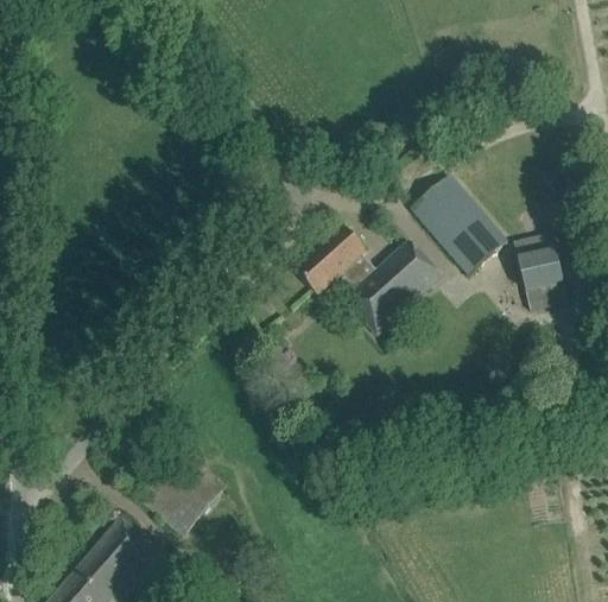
[(507,239),(449,172),(411,206),(469,272),(507,239)]
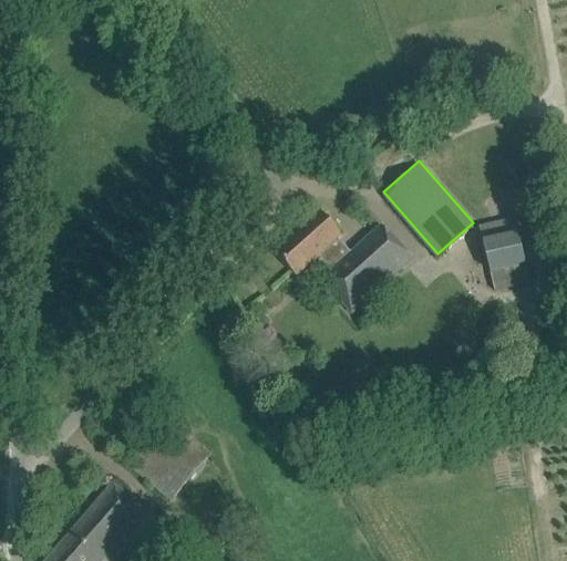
[(319,207),(300,224),(274,248),(296,272),(317,253),(330,269),(351,250),(338,235),(341,231),(319,207)]
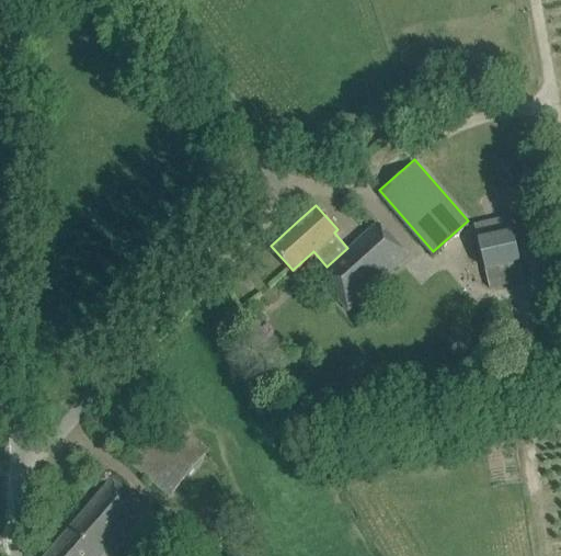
[(510,214),(473,222),(489,283),(524,274),(510,214)]
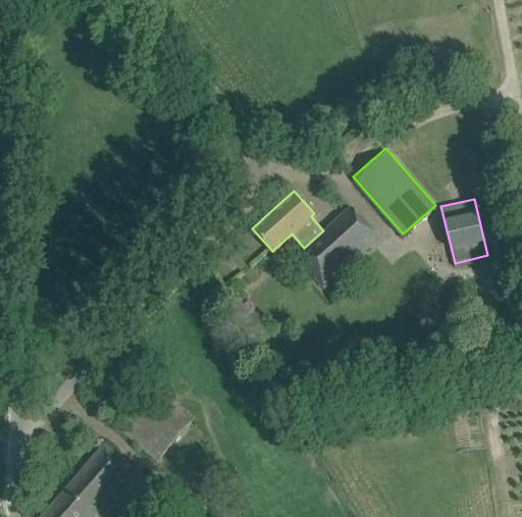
[(323,230),(304,248),(303,249),(319,268),(313,273),(323,285),(371,241),(345,212),(351,206),(357,212),(351,205),(323,230)]
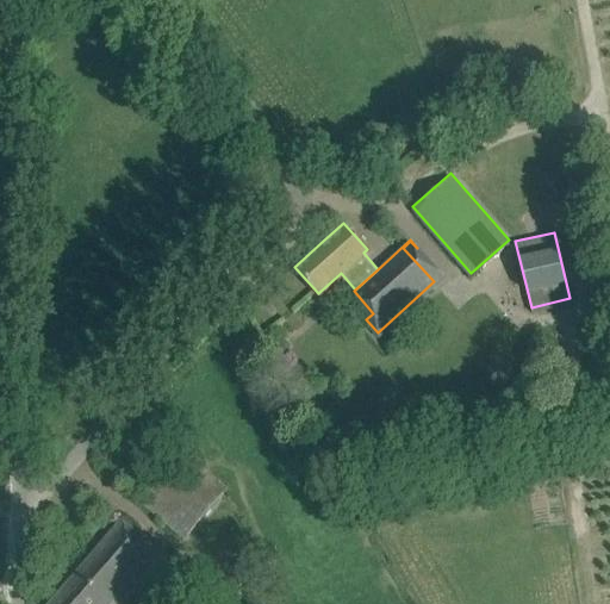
[(328,403),(316,411),(321,419),(334,410),(328,403)]
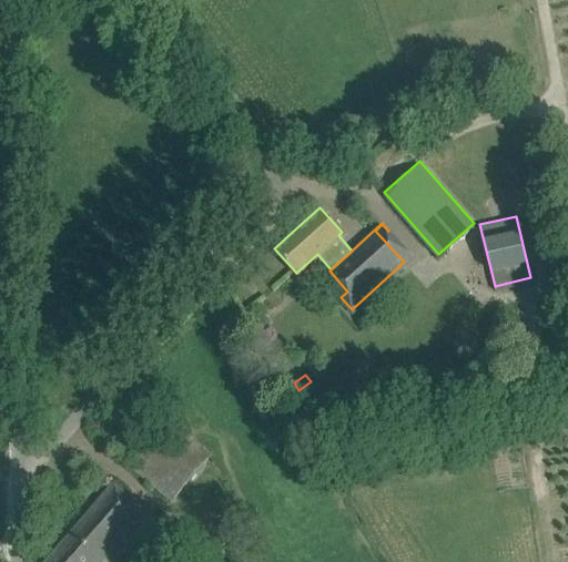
[(164,414),(125,459),(170,498),(210,452),(164,414)]
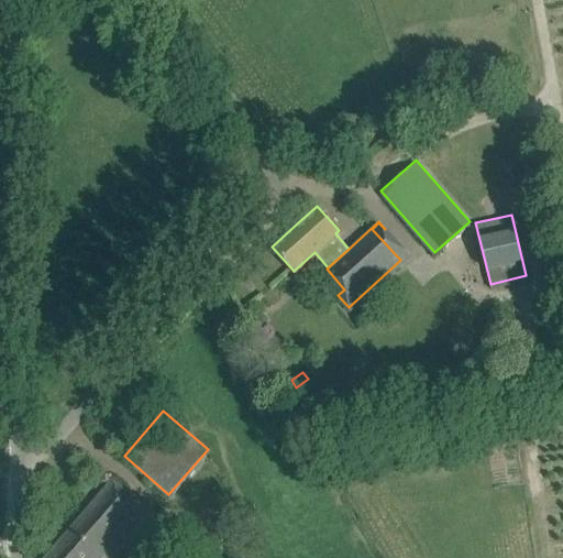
[(118,498),(128,485),(114,473),(42,557),(98,557),(136,514),(118,498)]
